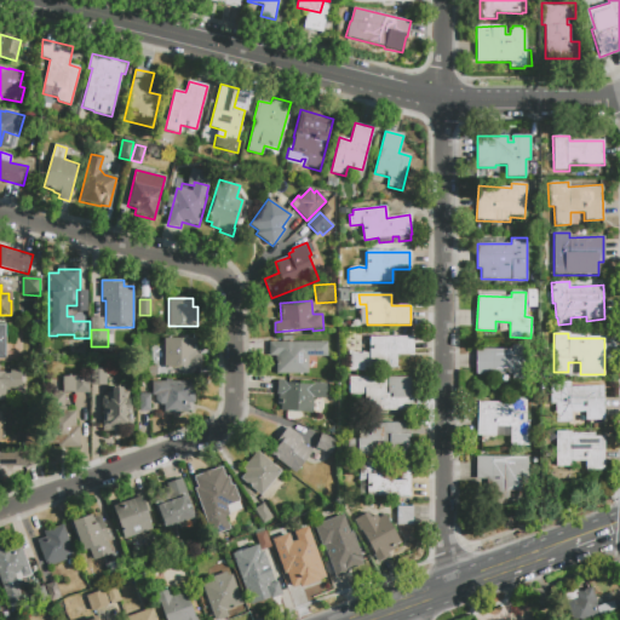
[(202,356),(202,366),(165,367),(164,339),(196,338),(196,356),(202,356)]
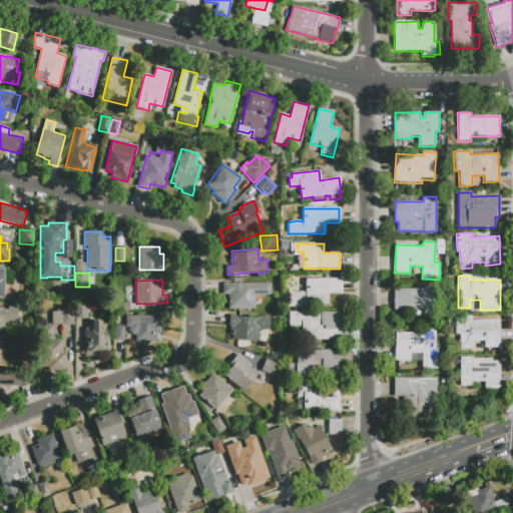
[(342,280),(342,294),(328,294),(328,305),(299,305),(299,293),(306,293),(306,280),(342,280)]
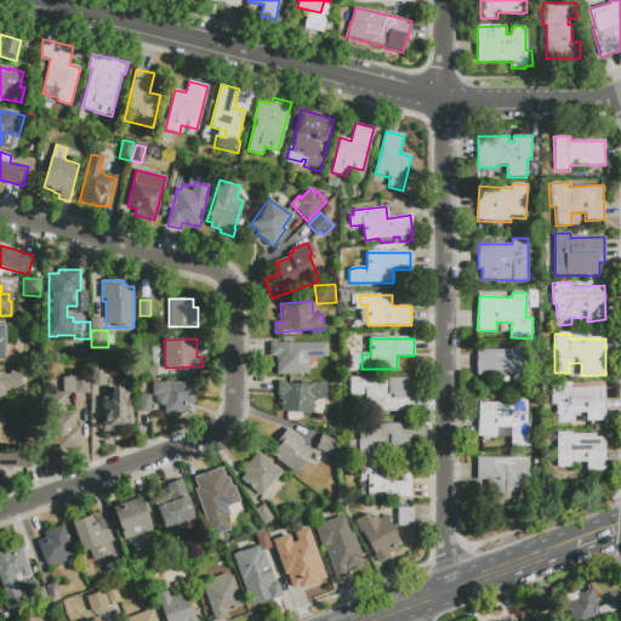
[(328,342),(328,357),(318,357),(318,370),(308,370),(308,374),(277,375),(277,357),(269,357),(269,343),(328,342)]
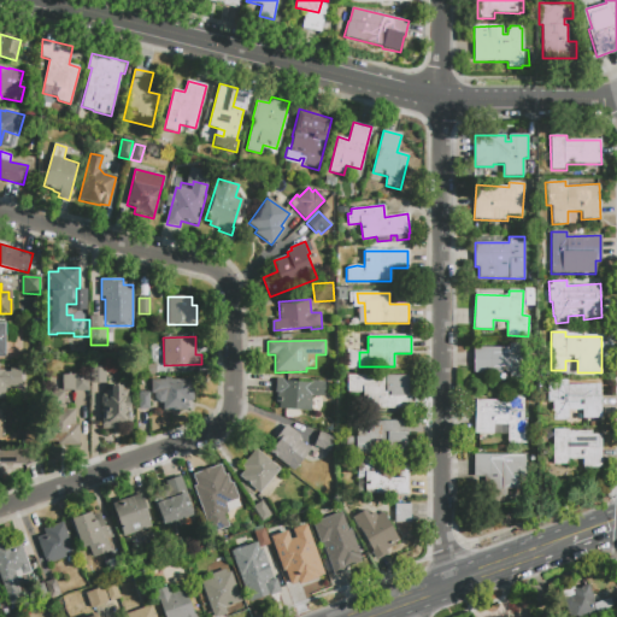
[(524,345),(524,377),(510,377),(510,372),(474,372),(474,348),(509,348),(509,345),(524,345)]
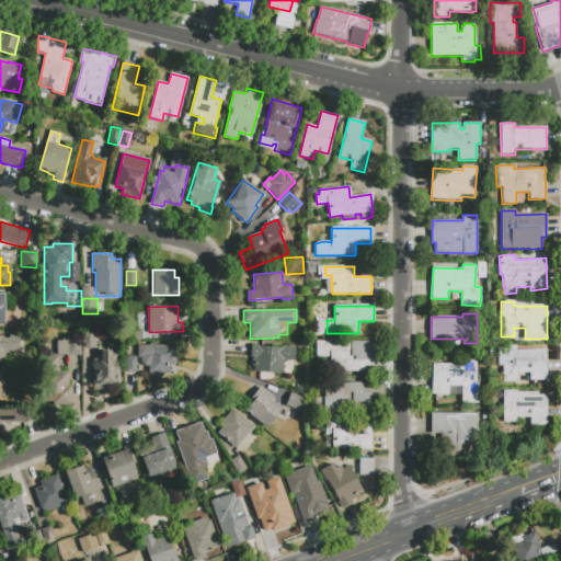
[(82,348),(82,333),(96,333),(98,348),(82,348)]
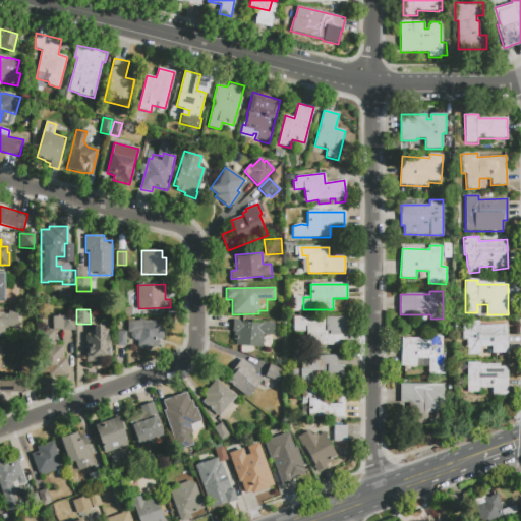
[(18,311),(18,326),(6,327),(6,337),(0,337),(0,312),(4,312),(4,314),(9,314),(9,311),(18,311)]
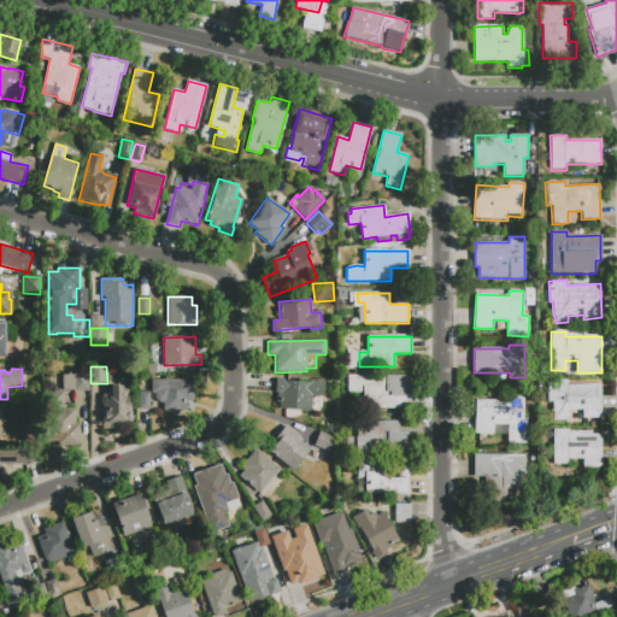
[(63,389),(63,375),(74,375),(74,374),(89,374),(89,391),(75,391),(75,389),(63,389)]
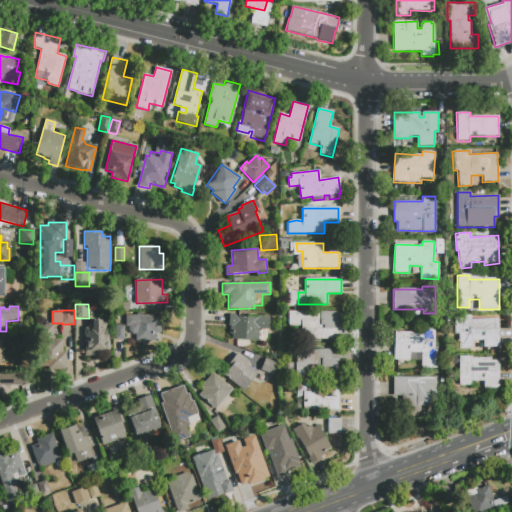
[(342,322),(342,338),(302,338),(302,324),(296,325),(289,324),(289,311),(304,311),(304,313),(320,313),(320,312),(338,312),(338,322),(342,322)]
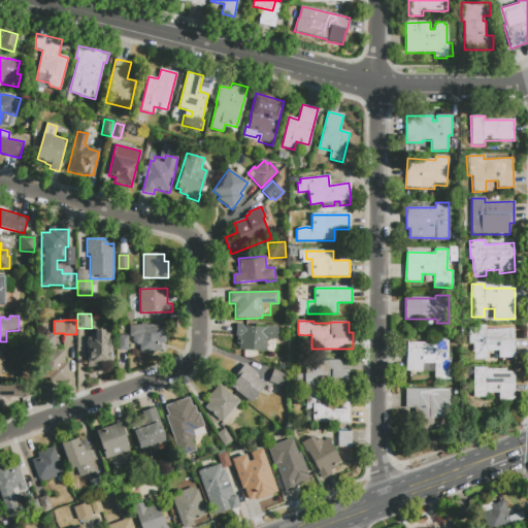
[(130,336),(129,326),(165,324),(166,343),(160,343),(160,345),(161,345),(161,349),(160,350),(160,352),(154,352),(154,353),(146,353),(146,351),(139,351),(139,344),(134,345),(134,340),(133,336),(130,336)]
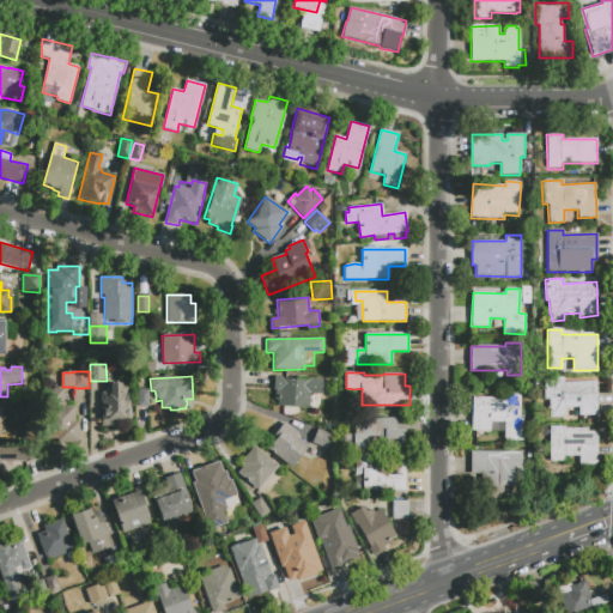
[(323,380),(322,394),(309,393),(308,408),(278,406),(278,400),(274,400),(275,390),(273,389),(274,376),(281,376),(281,378),(308,380),(309,378),(323,380)]
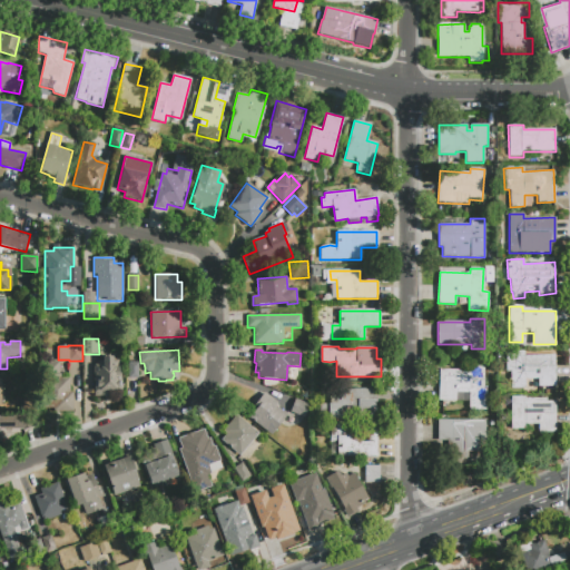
[(553,355),(554,386),(538,386),(537,379),(524,380),(524,389),(511,389),(510,379),(507,379),(505,352),(523,352),(523,356),(553,355)]
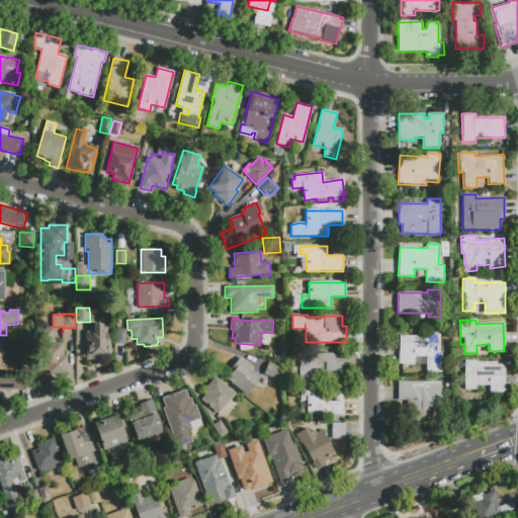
[(112,329),(112,355),(104,355),(103,357),(101,357),(101,361),(94,361),(94,358),(85,358),(86,329),(93,329),(93,325),(103,325),(103,329),(112,329)]
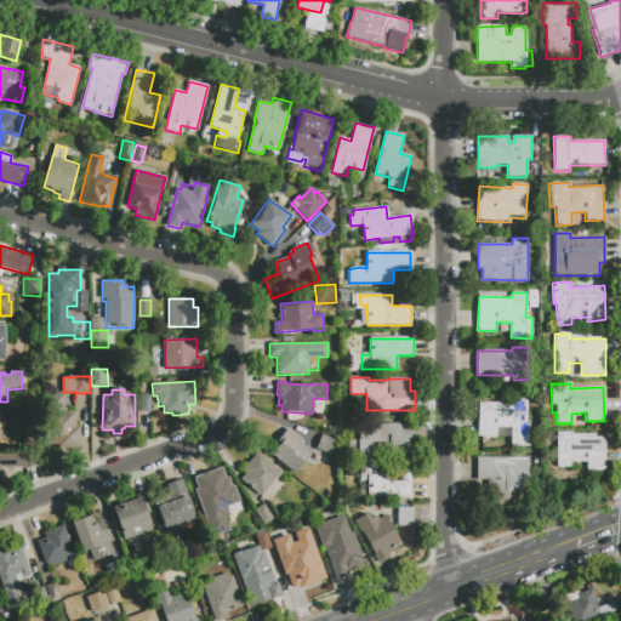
[(47,393),(66,393),(66,408),(67,408),(67,411),(77,411),(77,427),(80,427),(80,448),(57,448),(57,444),(47,444),(47,393)]
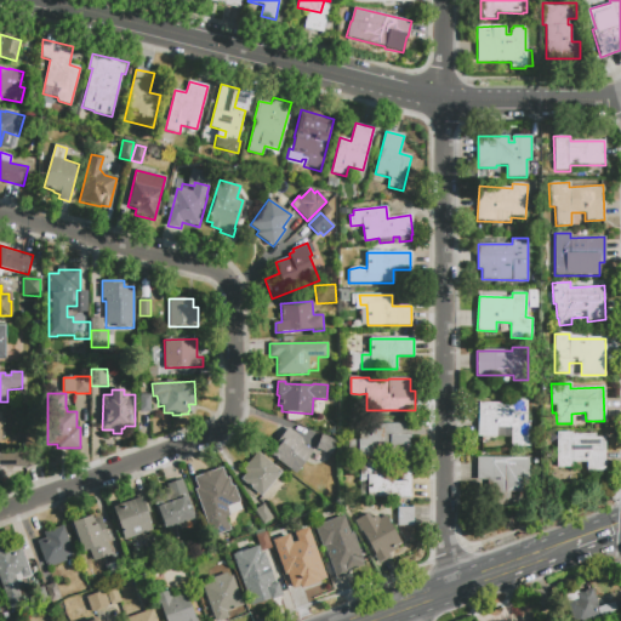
[(140,394),(149,394),(149,411),(140,411),(140,394)]
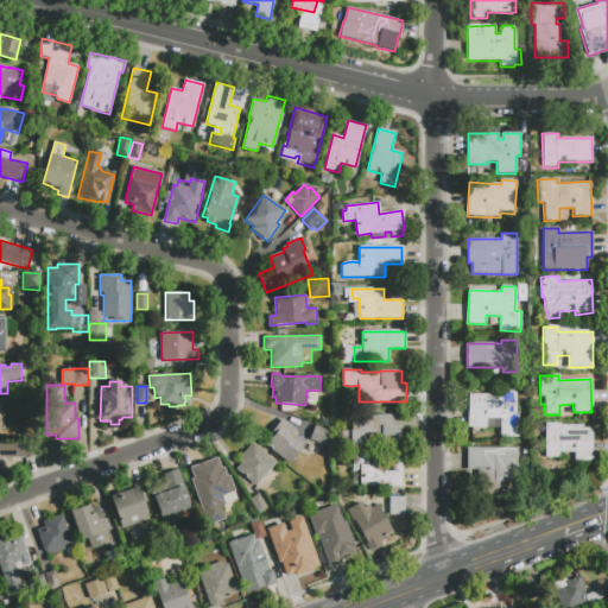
[(501,391),(517,391),(515,416),(519,416),(518,437),(500,437),(500,428),(468,428),(468,394),(501,394),(501,391)]
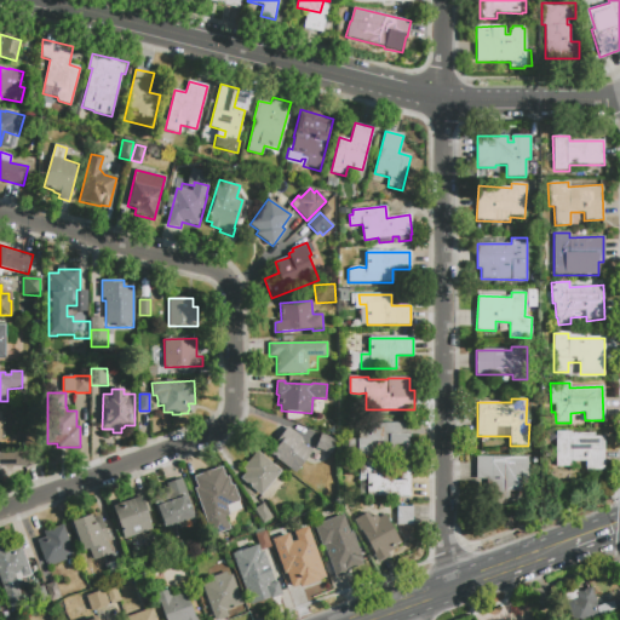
[(411,423),(411,449),(394,449),(394,453),(357,453),(357,437),(360,437),(360,423),(411,423)]
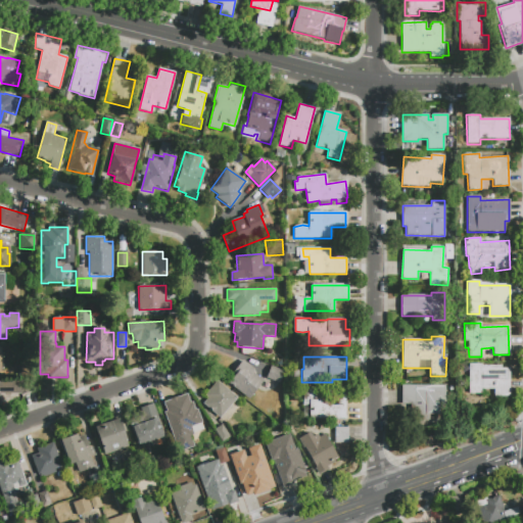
[(243,360),(255,370),(253,372),(264,380),(249,399),(229,383),(235,376),(232,374),(243,360)]
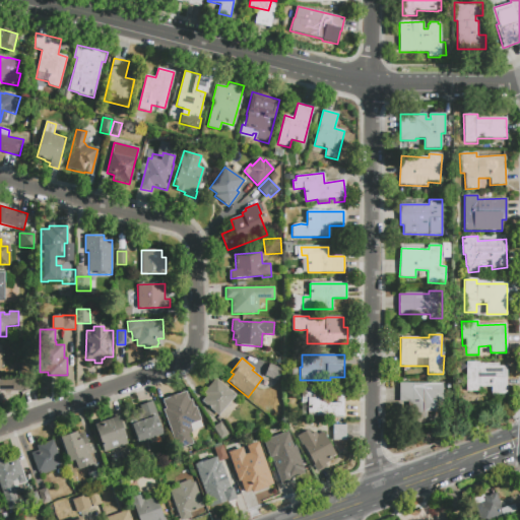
[(507,395),(491,395),(491,388),(478,388),(478,392),(465,392),(465,363),(478,363),(478,367),(507,367),(507,395)]
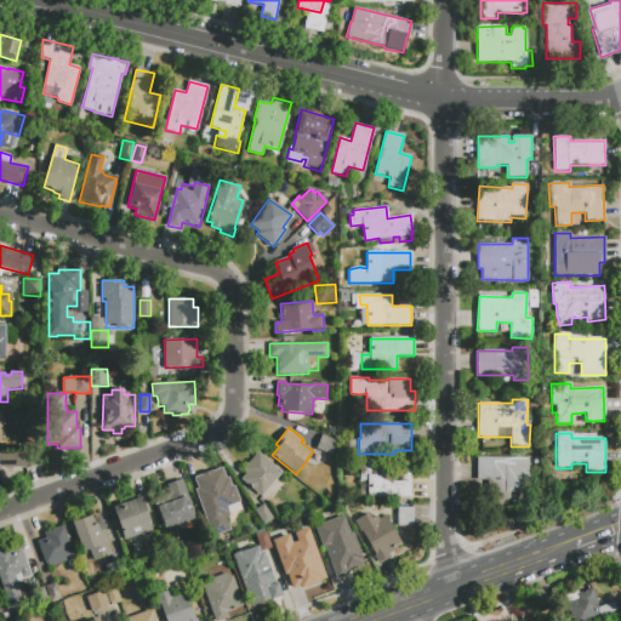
[(337,442),(332,456),(315,449),(322,434),(337,442)]
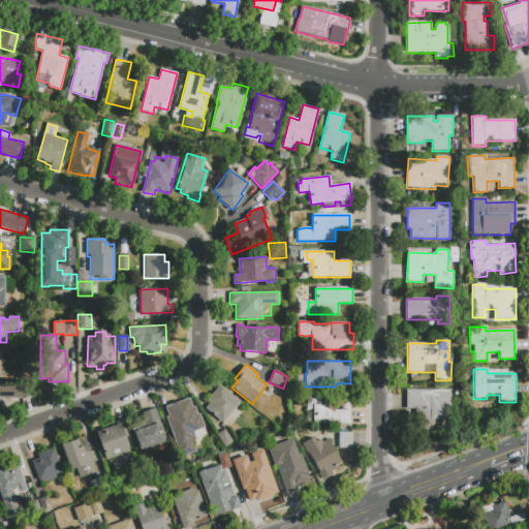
[(22,400),(21,399),(0,399),(0,385),(21,385),(26,384),(30,397),(22,400)]
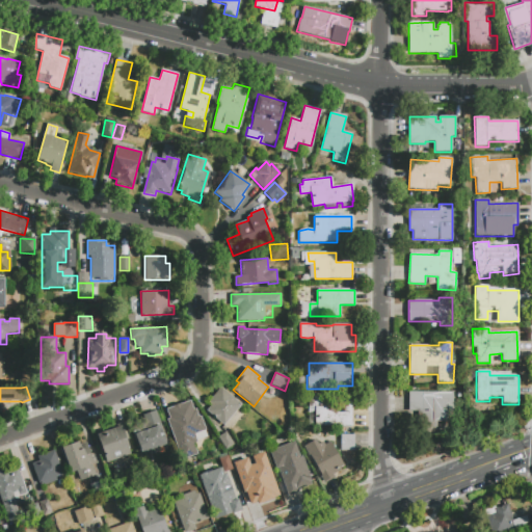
[(209,402),(221,388),(241,404),(224,425),(208,410),(212,405),(209,402)]
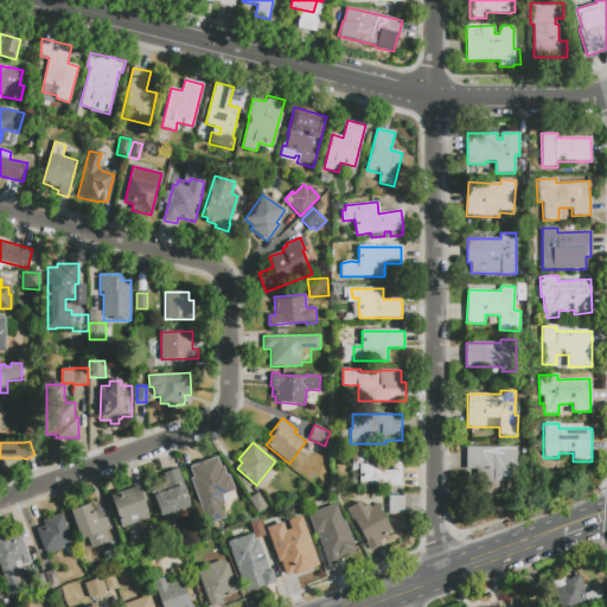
[(467,447),(518,447),(518,466),(511,466),(511,481),(499,481),(499,487),(478,487),(478,470),(467,470),(467,447)]
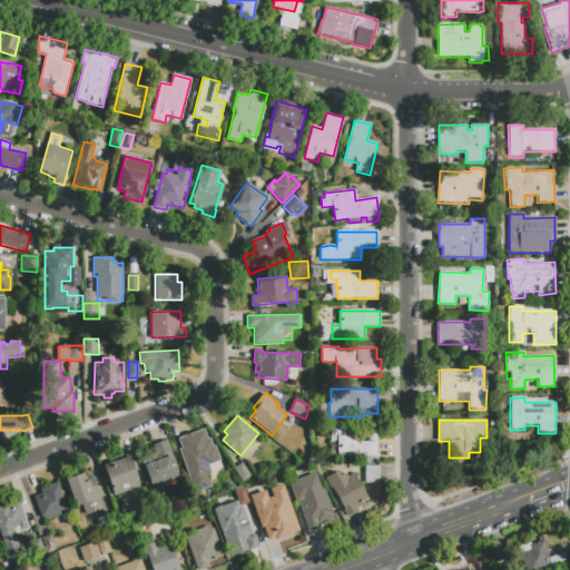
[(379,425),(379,457),(338,457),(338,442),(331,442),(331,428),(364,428),(364,425),(379,425)]
